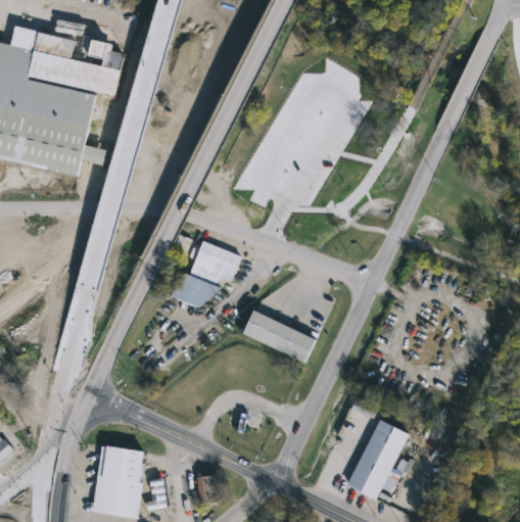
[(0,39),(11,42),(34,47),(27,76),(95,91),(84,142),(105,147),(102,161),(80,156),(76,174),(0,156),(0,39)]
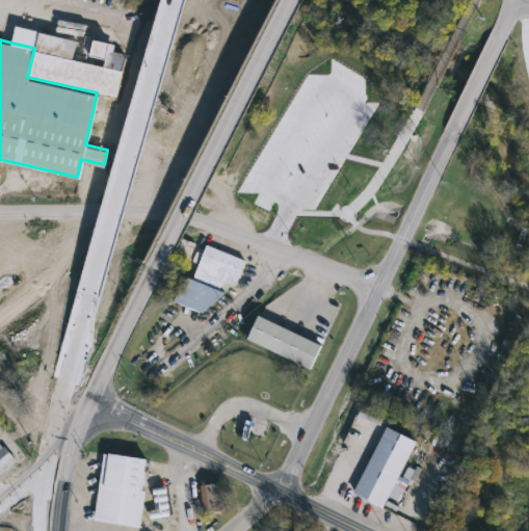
[(291,196),(245,180),(245,179),(221,169),(217,179),(243,189),(239,200),(284,216),(291,196)]
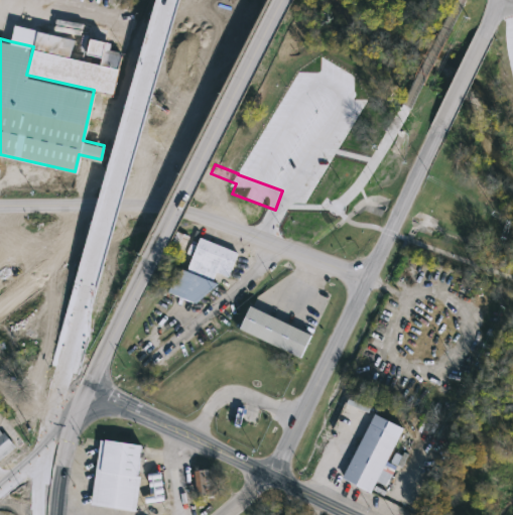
[(199,238),(186,270),(182,269),(166,293),(197,303),(218,284),(212,282),(216,272),(226,277),(236,253),(199,238)]
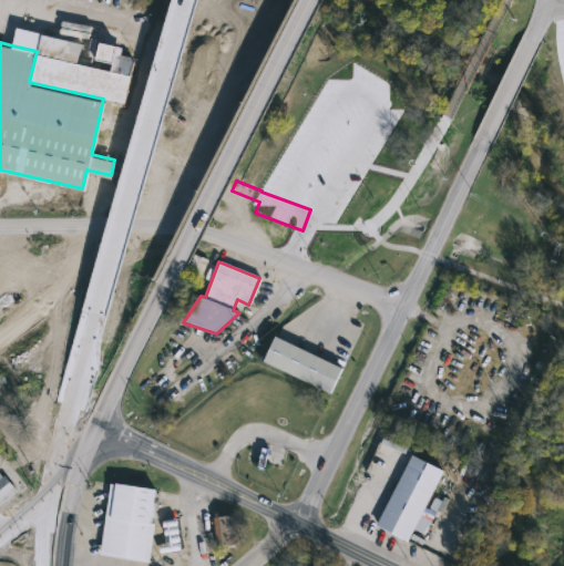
[(274,336),(262,360),(329,393),(341,368),(274,336)]
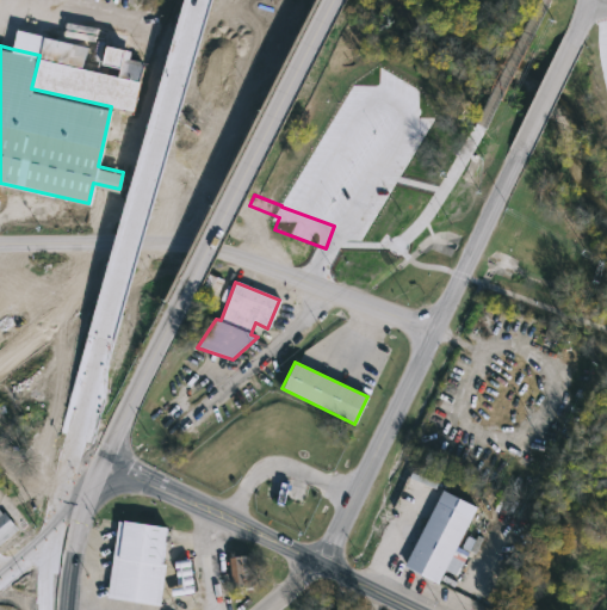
[(438,486),(400,562),(433,579),(472,503),(438,486)]
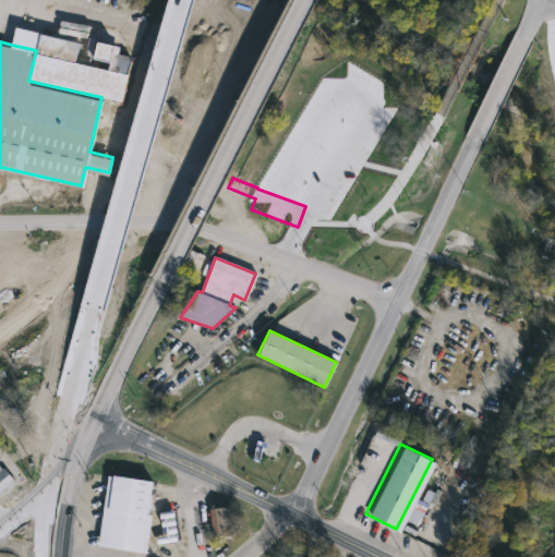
[(0,493),(14,482),(1,464),(0,464),(0,493)]
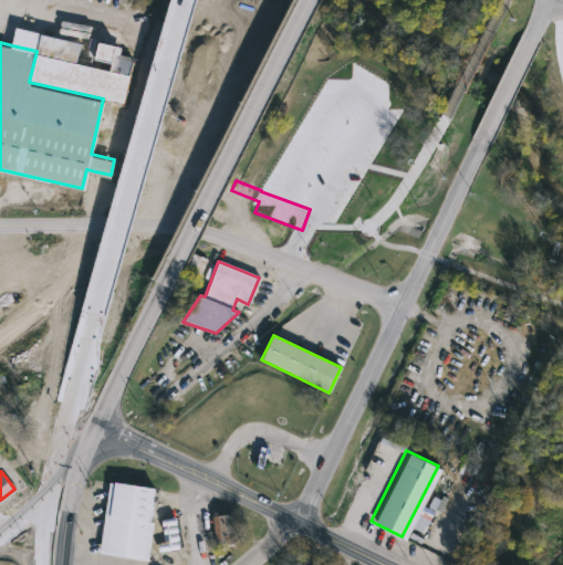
[(111,482),(100,554),(149,562),(156,524),(153,523),(158,488),(117,482),(117,483),(111,482)]
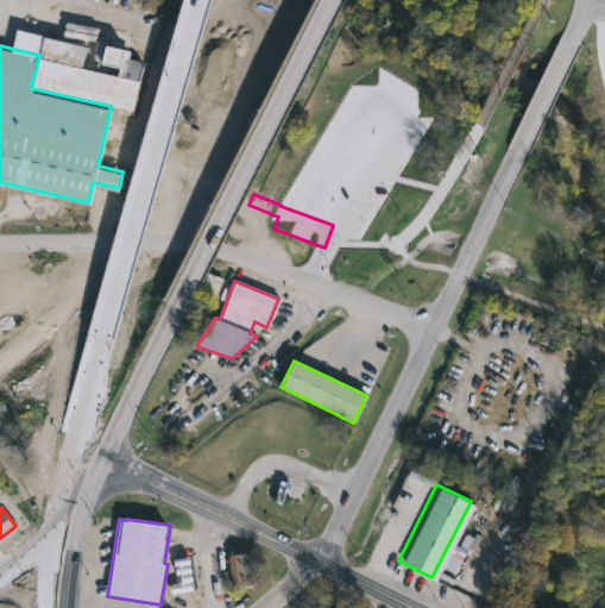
[(252,552),(257,582),(234,585),(229,556),(252,552)]
